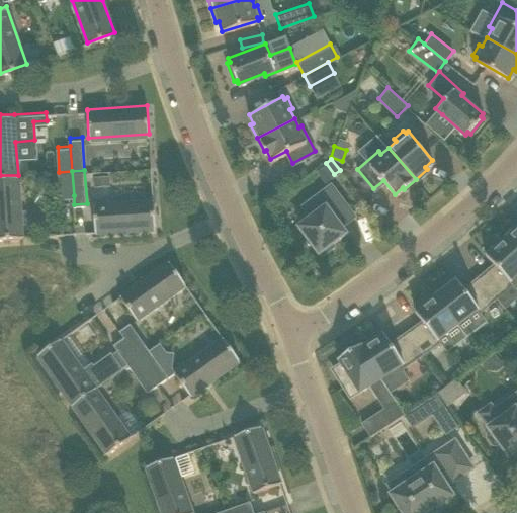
[(72,171),(59,172),(61,196),(74,195),(72,171)]
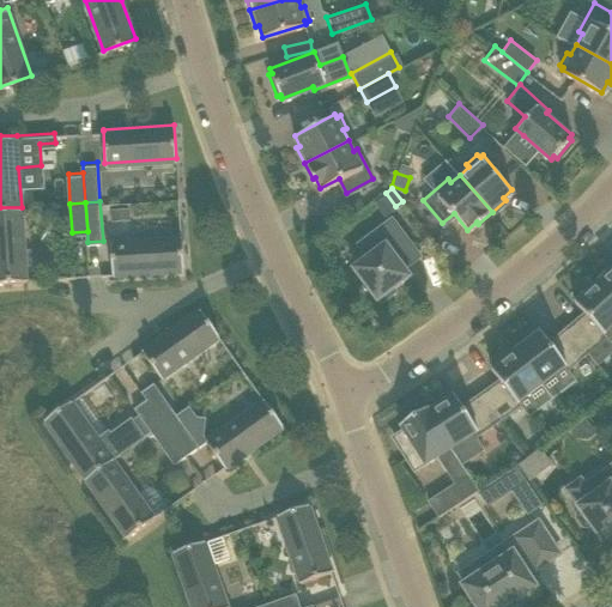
[(22,207),(0,207),(0,280),(25,279),(22,207)]
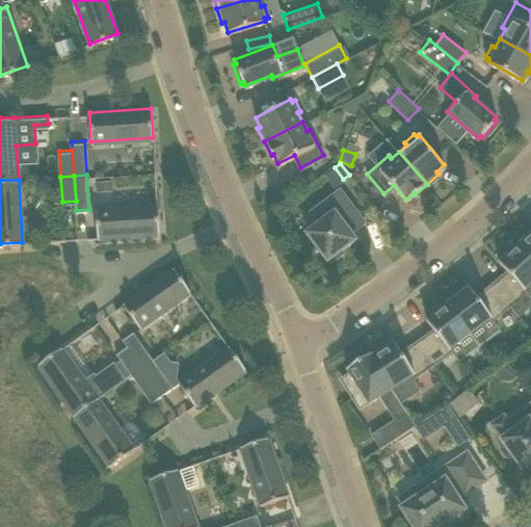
[(319,220),(307,230),(327,258),(329,256),(332,259),(343,251),(341,247),(355,237),(345,224),(360,213),(340,186),(310,209),(319,220)]
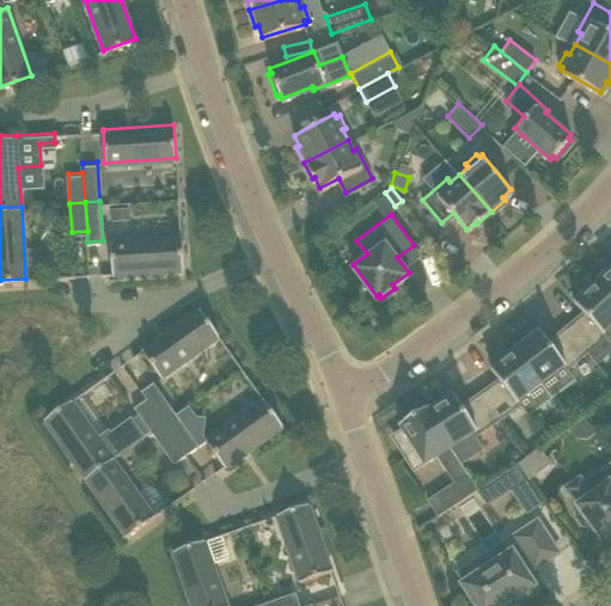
[(181,234),(109,239),(111,273),(183,268),(181,234)]
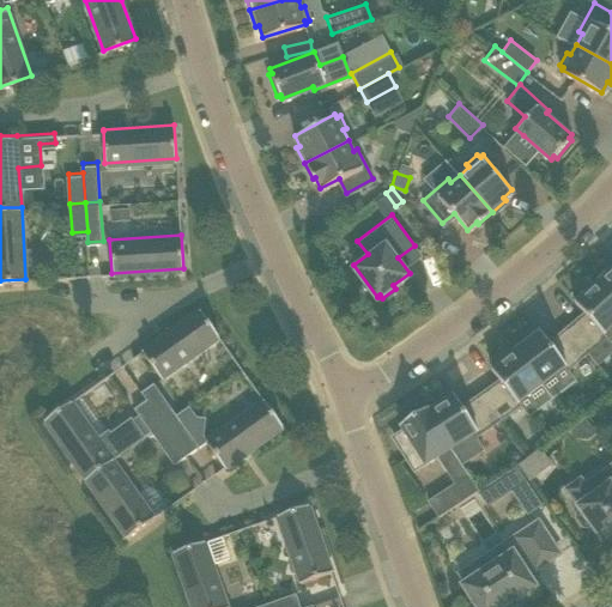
[(611,262),(598,275),(597,274),(595,275),(611,295),(611,262)]
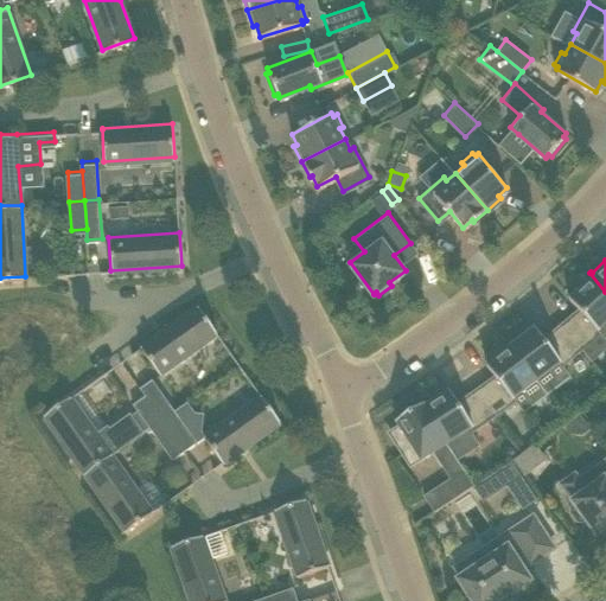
[(605,337),(605,292),(589,273),(587,275),(588,275),(574,288),(576,289),(569,296),(579,307),(561,321),(581,349),(601,333),(605,338),(605,337)]
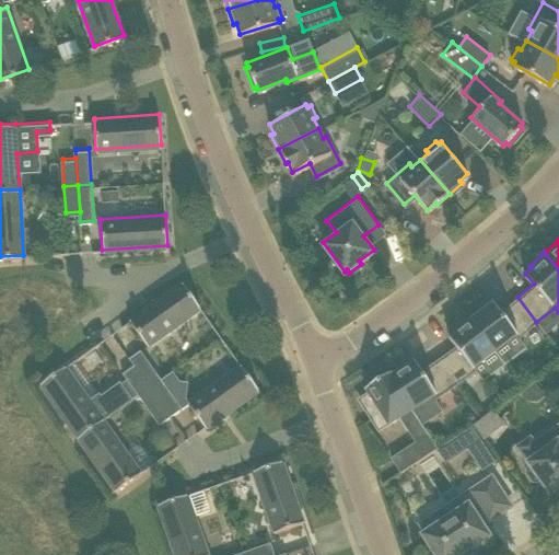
[(147,344),(200,305),(183,280),(129,319),(147,344)]
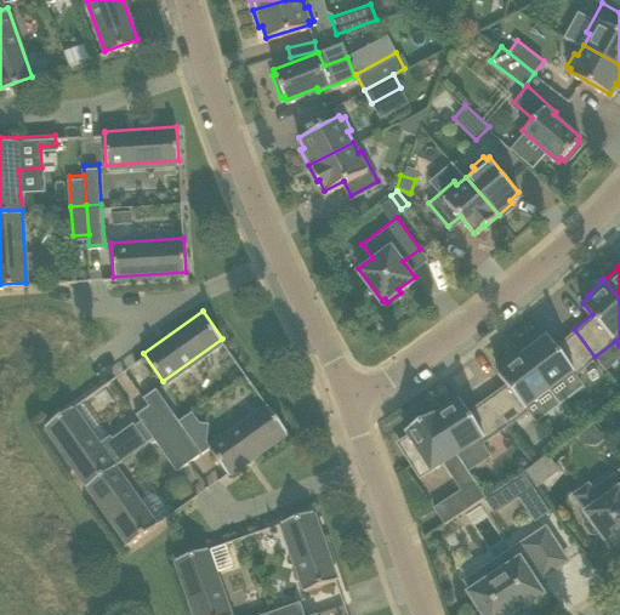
[(522,347),(519,348),(551,389),(595,357),(574,329),(556,343),(547,332),(539,339),(538,336),(522,348),(522,347)]
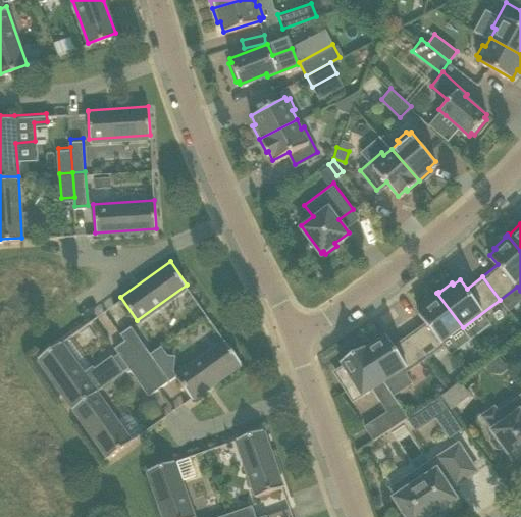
[(409,332),(426,358),(444,346),(441,344),(463,327),(436,293),(435,295),(423,305),(424,306),(417,311),(425,321),(409,332)]
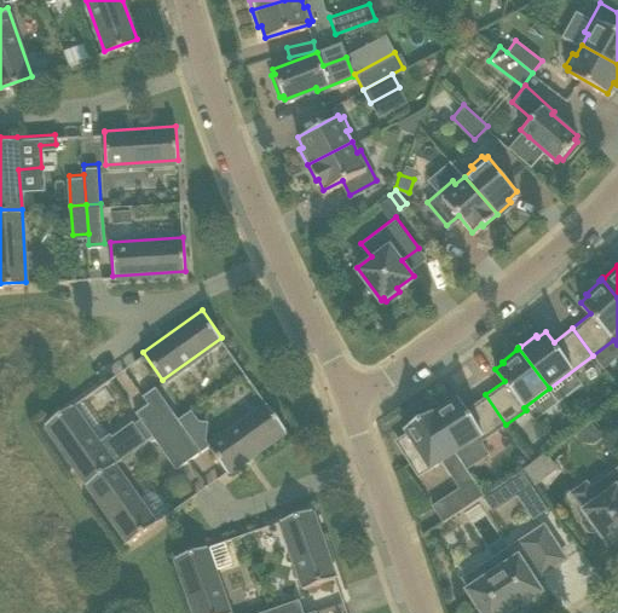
[(148,400),(145,402),(163,426),(178,416),(155,383),(143,392),(148,400)]
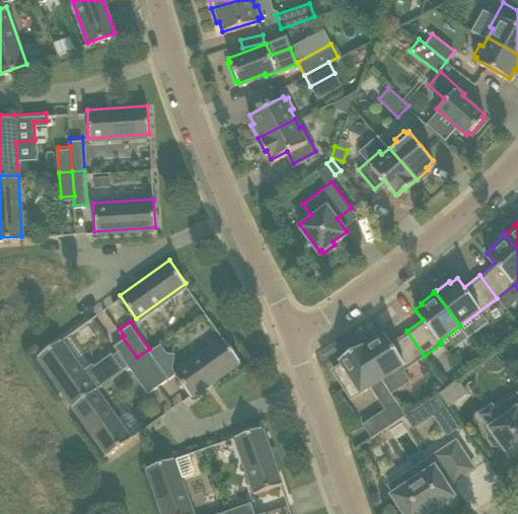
[(375,336),(362,344),(383,378),(405,364),(407,367),(424,356),(407,331),(390,342),(384,332),(376,337),(375,336)]
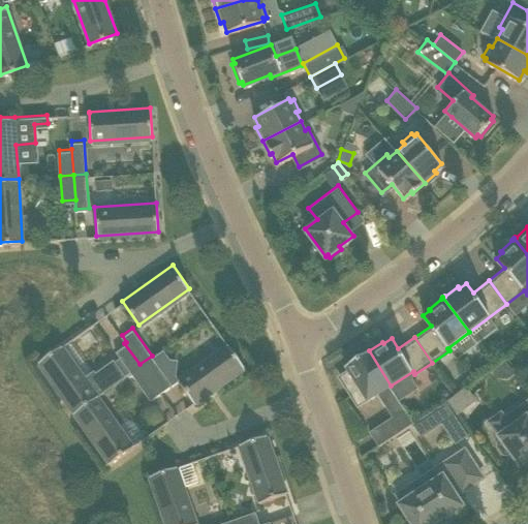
[(227,342),(227,343),(226,343),(177,378),(193,402),(244,366),(227,342)]
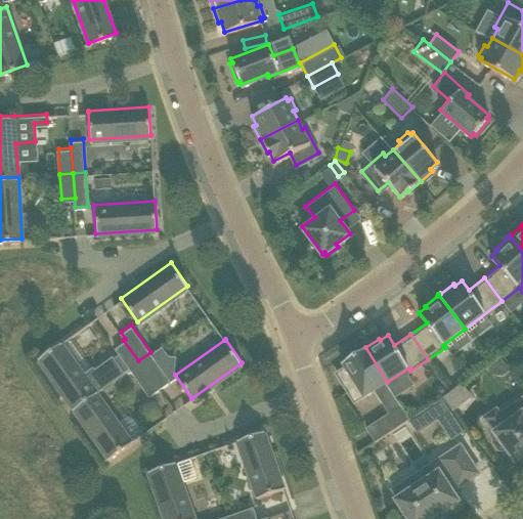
[(37,357),(73,407),(96,390),(123,372),(112,356),(94,369),(92,366),(84,373),(60,340),(37,357)]
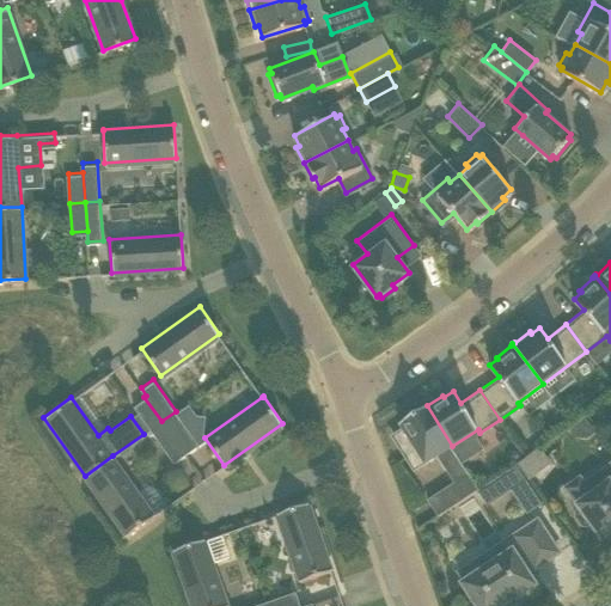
[(148,428),(150,430),(162,421),(144,397),(134,404),(151,427),(148,428)]
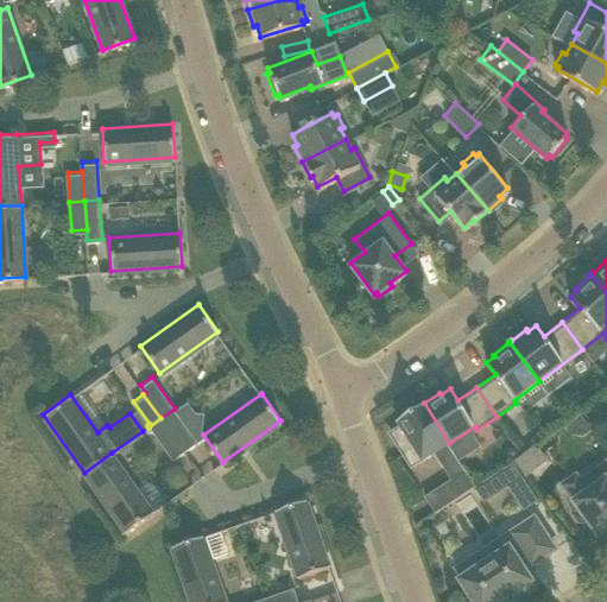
[(396,441),(409,460),(412,466),(449,443),(424,403),(423,401),(396,419),(399,423),(396,425),(403,436),(396,441)]
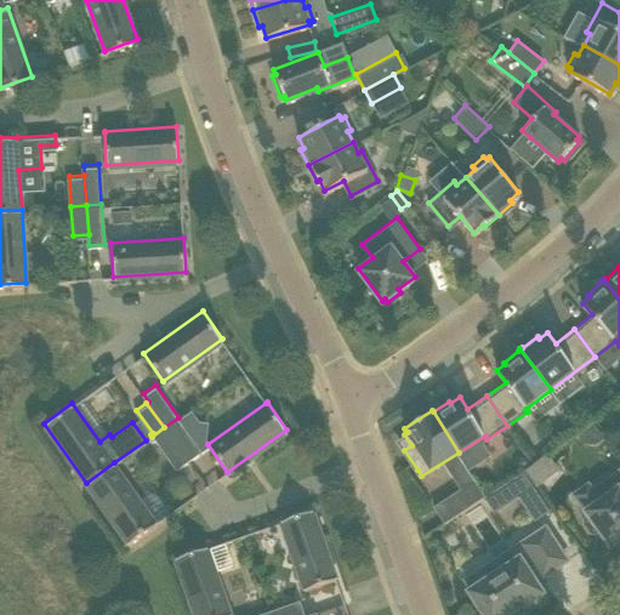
[(202,449),(178,417),(164,427),(187,459),(202,449)]
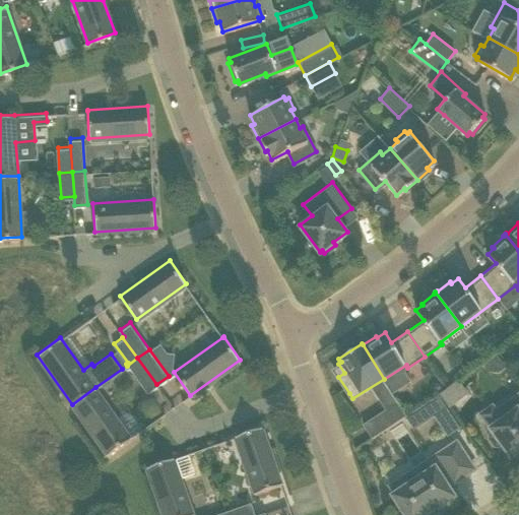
[(496,351),(483,362),(490,369),(499,370),(506,364),(496,351)]
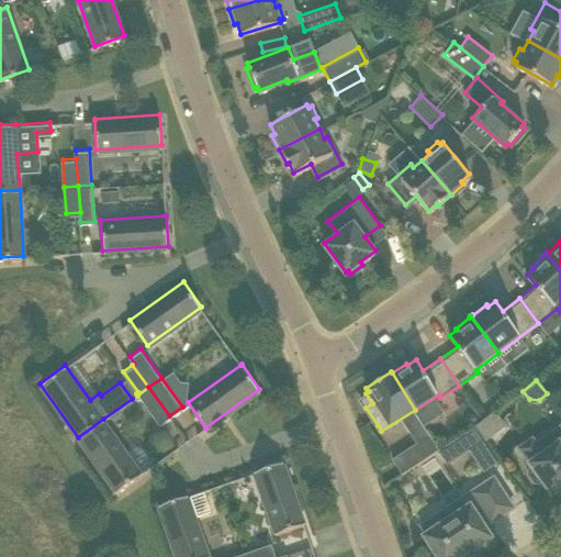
[(169,415),(148,387),(137,396),(158,424),(169,415)]
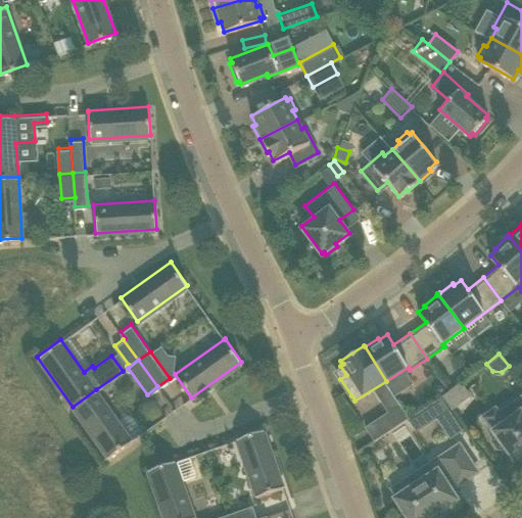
[(96,389),(73,407),(108,457),(131,439),(96,389)]
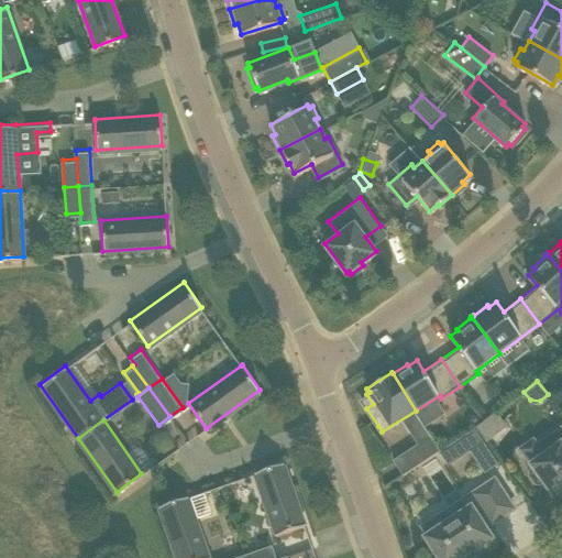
[(561,423),(537,441),(544,451),(530,462),(532,466),(529,468),(529,472),(533,480),(539,481),(542,479),(553,494),(557,492),(561,492),(561,491),(561,423)]
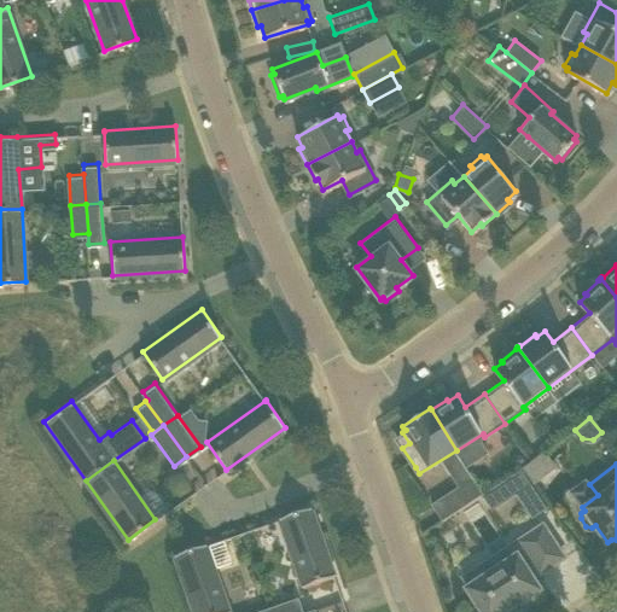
[(481,491),(470,474),(430,501),(442,518),(481,491)]
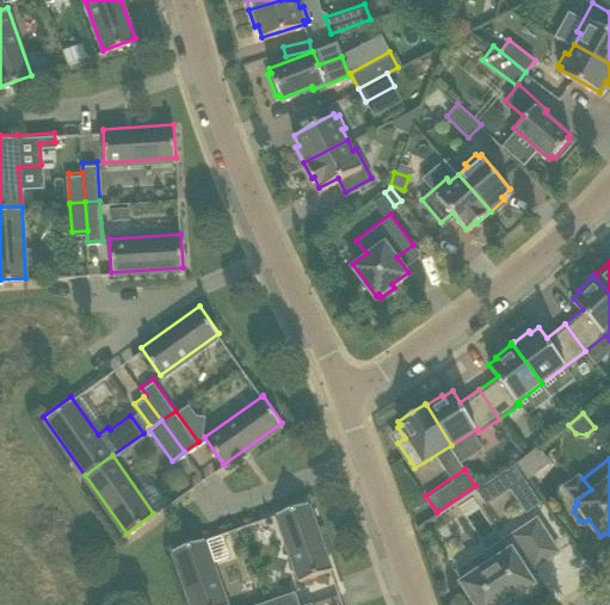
[(542,500),(534,487),(517,498),(525,511),(542,500)]
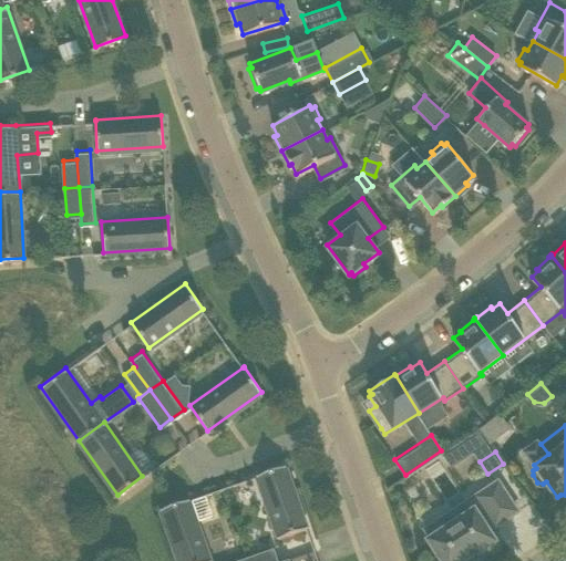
[(278,537),(306,527),(307,526),(285,464),(256,474),(278,537)]
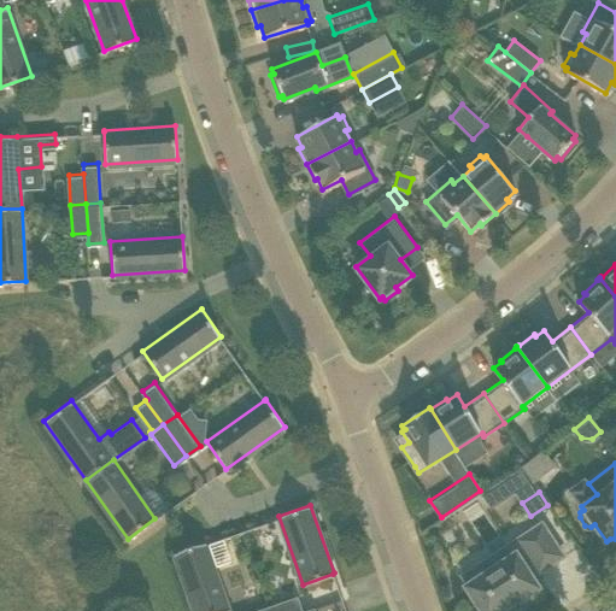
[(538,569),(562,553),(541,522),(517,538),(521,542),(512,547),(510,544),(461,576),(468,587),(467,588),(475,603),(471,605),(475,610),(502,610),(539,587),(529,571),(537,567),(538,569)]
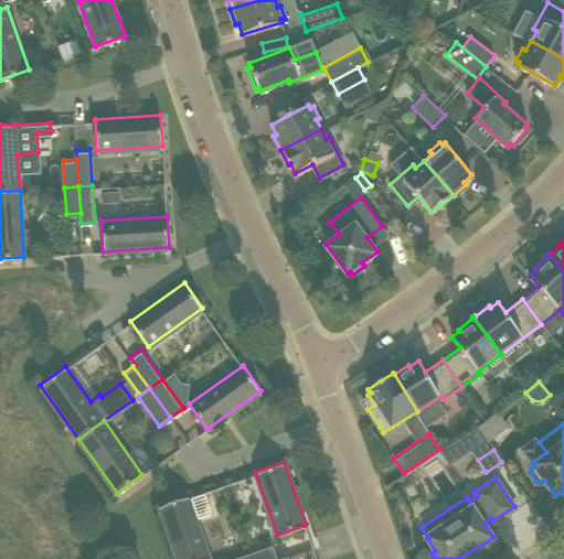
[(206,558),(210,558),(188,496),(188,495),(159,506),(177,558),(206,558)]
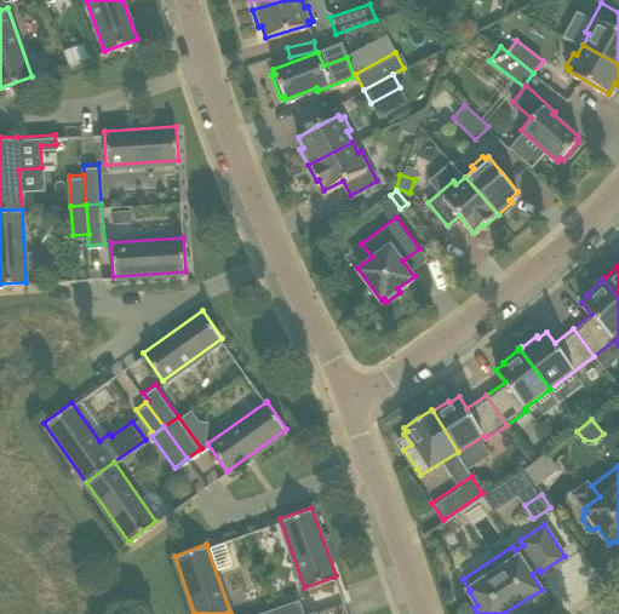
[(299,613),(304,612),(299,597),(271,607),(269,608),(270,613),(299,613)]
